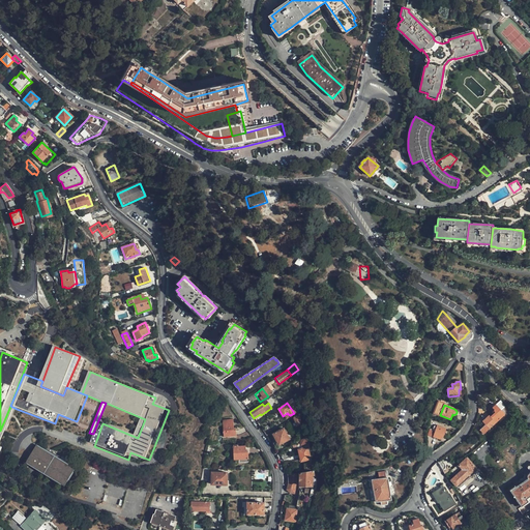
[(491,417),(496,423),(505,415),(496,405),(493,408),(495,411),(493,412),(494,414),(491,417)]
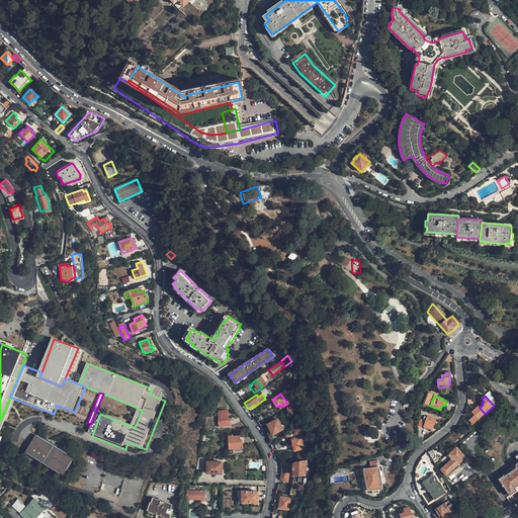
[(0,421),(0,433),(16,400),(10,397),(0,421)]
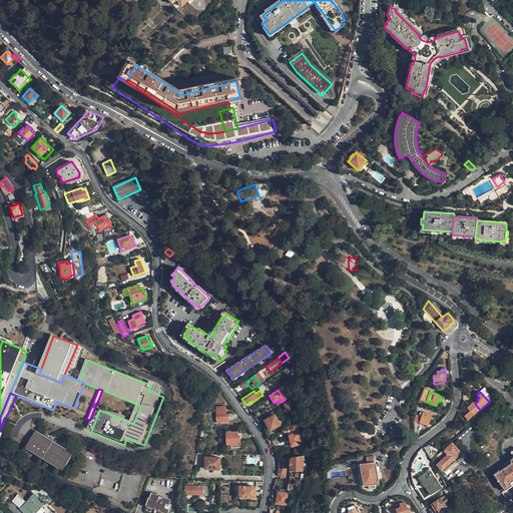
[(291,409),(290,399),(282,405),(286,412),(291,409)]
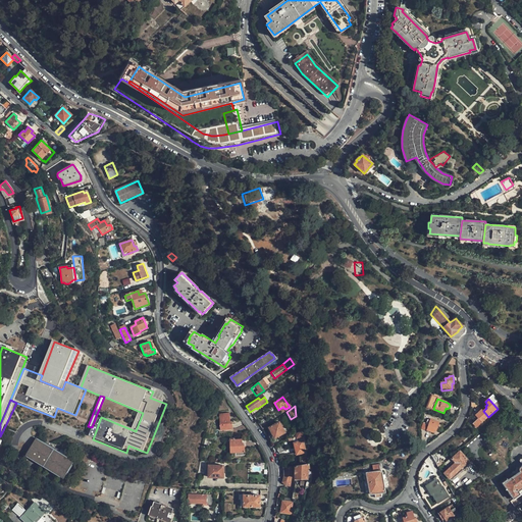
[(476,427),(488,417),(483,411),(481,409),(475,415),(478,419),(473,423),(476,427)]
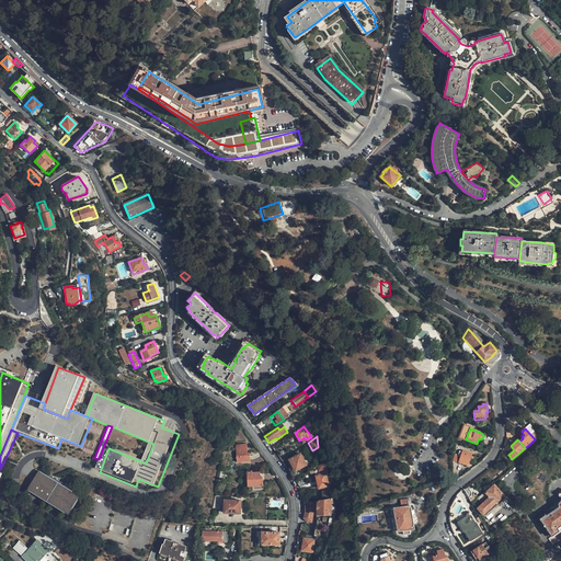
[(247,461),(245,456),(248,456),(247,444),(233,445),(236,462),(239,462),(247,461)]
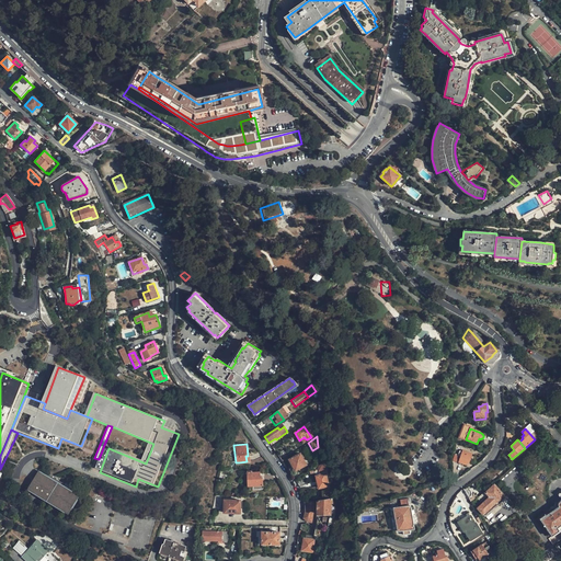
[(458,462),(461,453),(460,451),(458,457),(455,456),(453,461),(458,464),(458,462)]
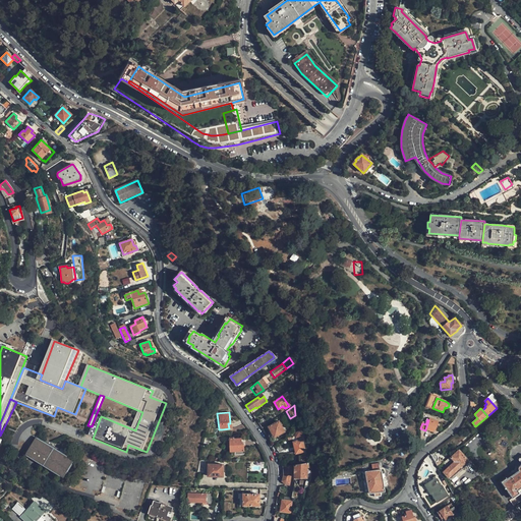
[(429,419),(428,420),(425,429),(432,432),(433,430),(435,431),(439,422),(429,419)]
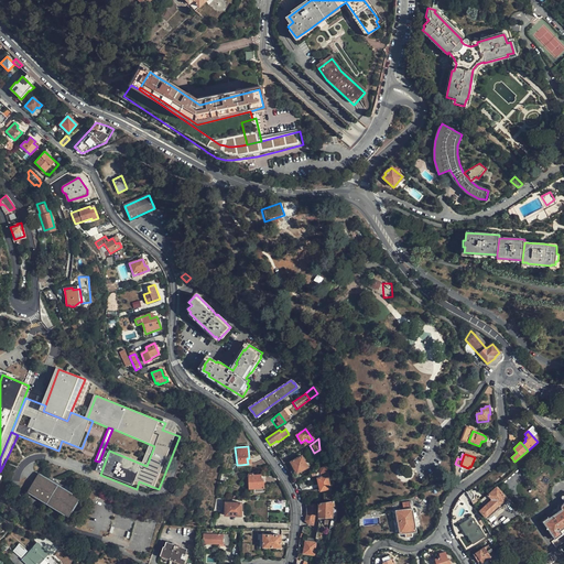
[(294,468),(289,472),(291,476),(296,473),(296,474),(307,467),(301,456),(291,463),(294,468)]
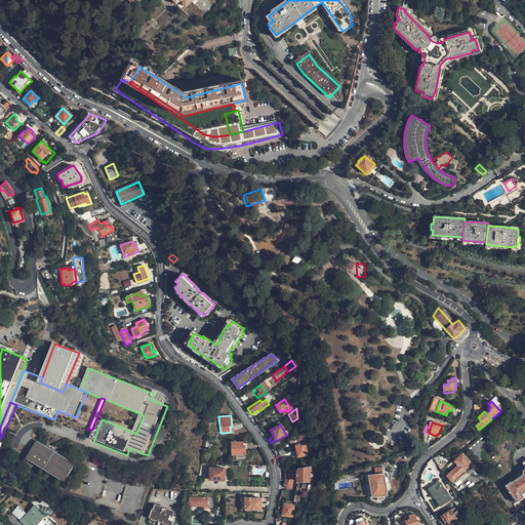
[(301,433),(293,438),(294,444),(297,443),(297,441),(299,440),(304,439),(305,439),(305,435),(301,433)]
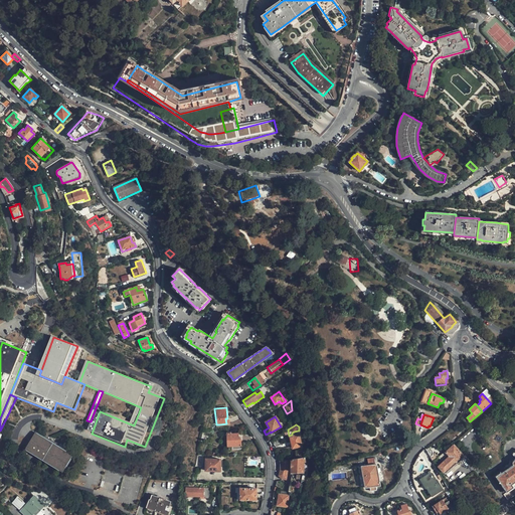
[(74,453),(35,430),(24,450),(63,472),(74,453)]
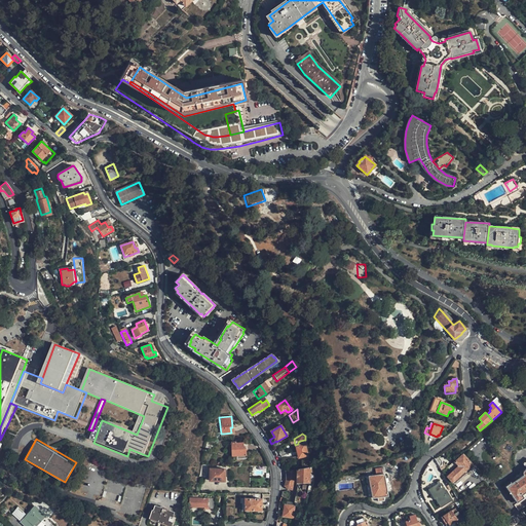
[(241,441),(237,441),(237,455),(251,455),(252,448),(250,447),(250,443),(242,443),(241,441)]
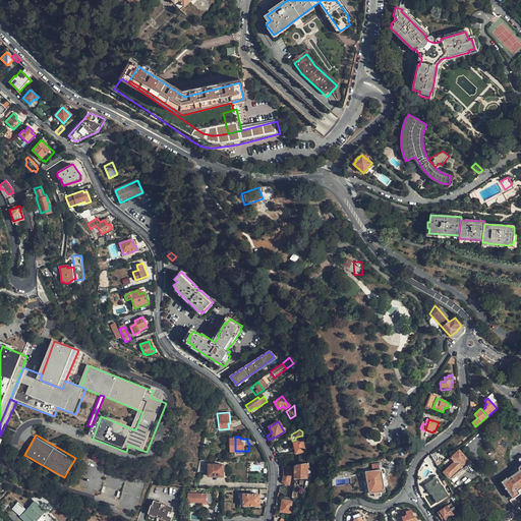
[(301,441),(296,442),(293,443),(295,454),(304,452),(301,441)]
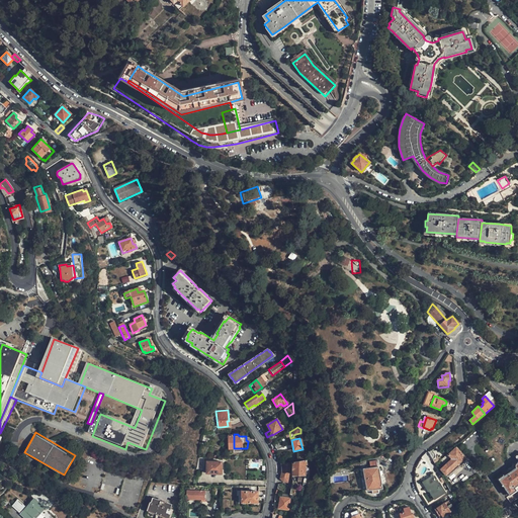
[(463,461),(466,458),(456,448),(448,454),(452,458),(441,469),(447,476),(458,465),(459,467),(464,462),(463,461)]
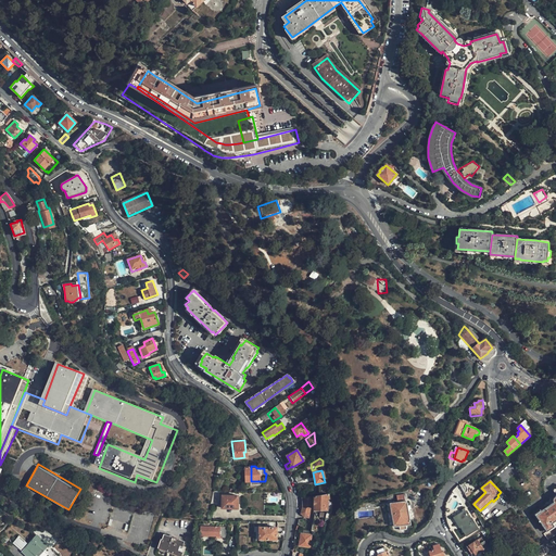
[(474,493),(468,497),(471,502),(477,497),(477,496),(474,493)]
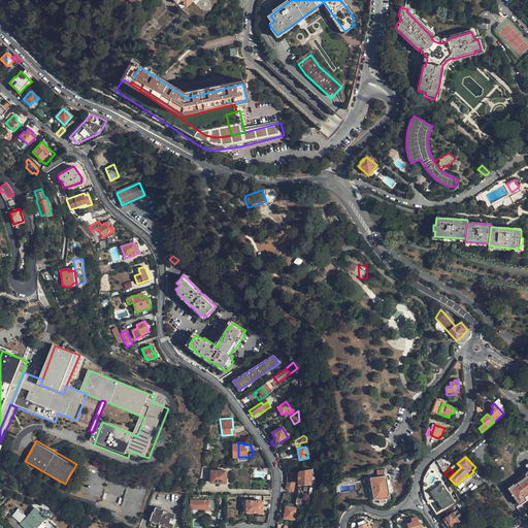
[(310,469),(305,470),(299,471),(300,485),(315,485),(310,469)]
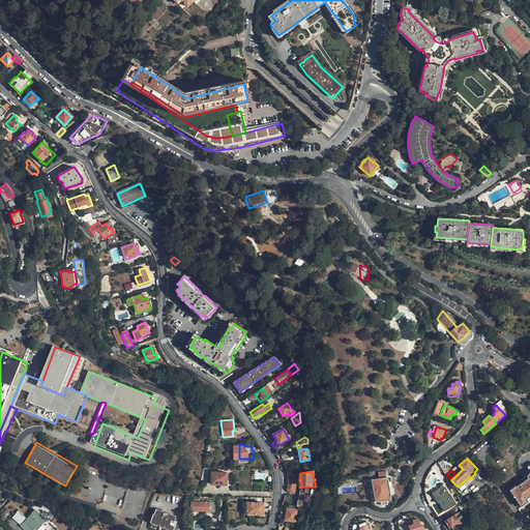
[(227,486),(227,473),(212,473),(211,484),(227,486)]
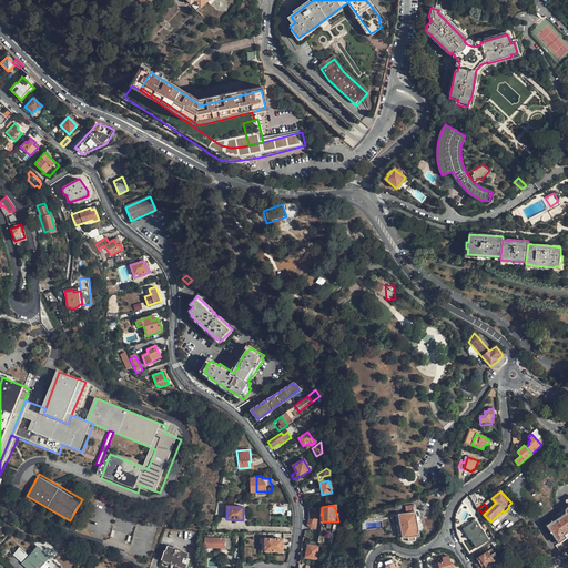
[(321,507),(308,509),(308,511),(308,515),(308,518),(306,525),(311,529),(315,530),(321,507)]
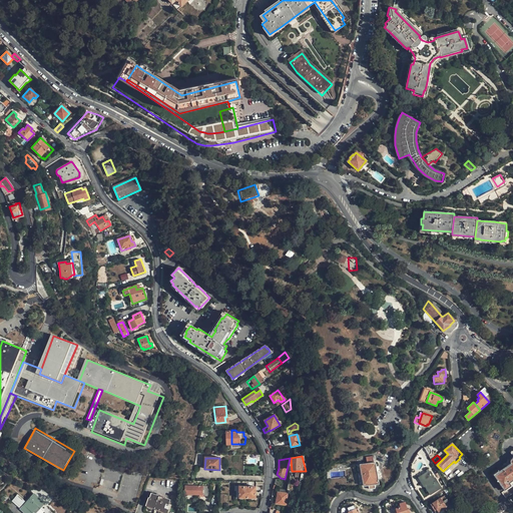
[(512,458),(512,460),(511,460),(510,461),(510,464),(499,472),(498,471),(493,475),(504,491),(512,486),(510,483),(512,480),(512,458)]
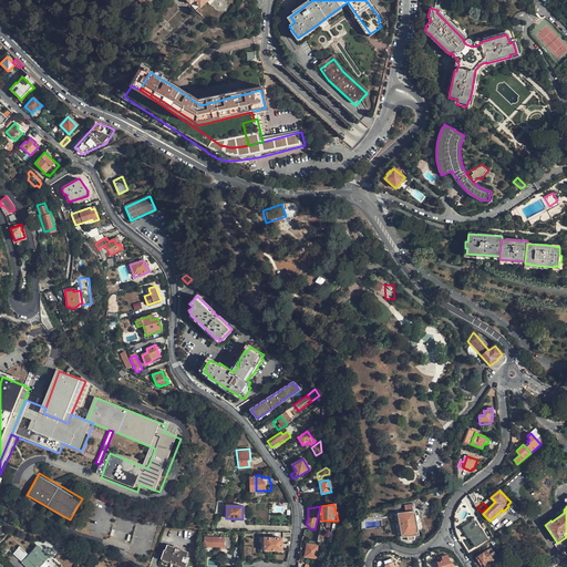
[(419,535),(414,512),(405,513),(399,515),(400,524),(402,538),(406,537),(408,542),(414,540),(414,536),(419,535)]
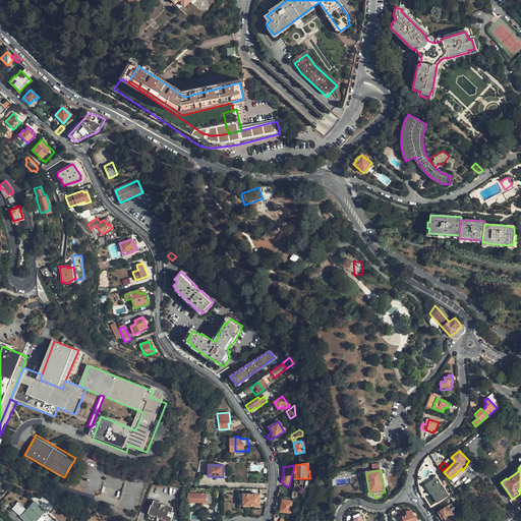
[(424,485),(435,479),(432,476),(423,483),(424,485)]
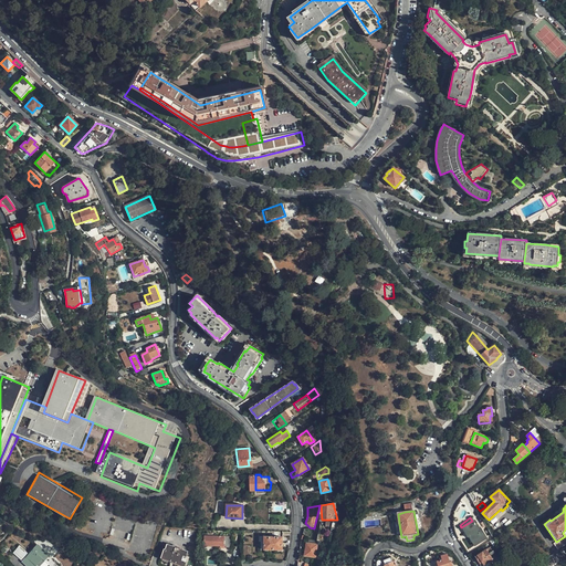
[(479,531),(472,521),(461,527),(468,536),(469,536),(474,546),(486,538),(481,530),(479,531)]
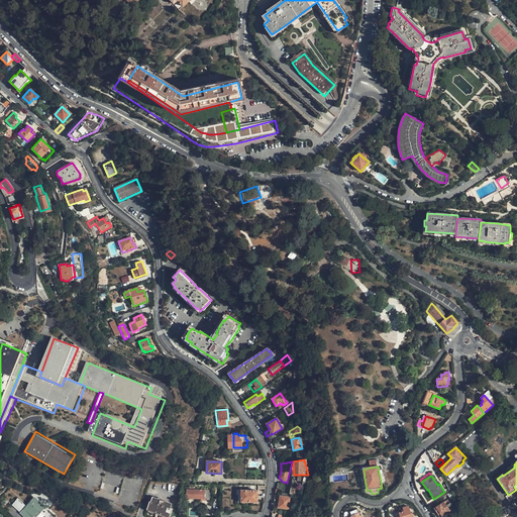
[(452,494),(460,488),(456,483),(449,488),(452,494)]
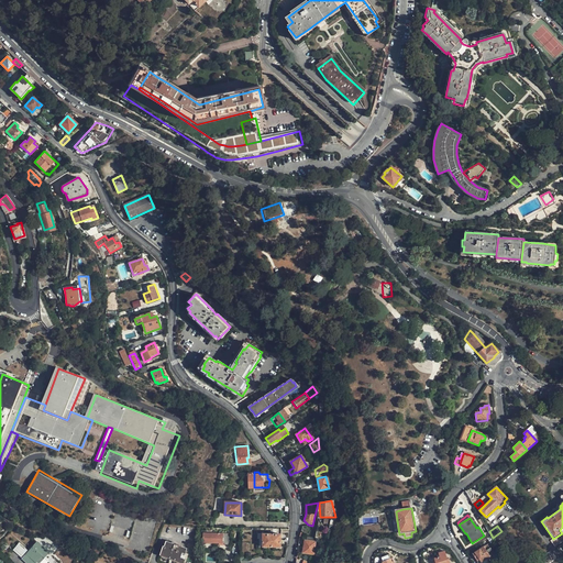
[(48,547),(52,542),(43,533),(37,540),(54,553),(57,549),(54,547),(52,550),(48,547)]
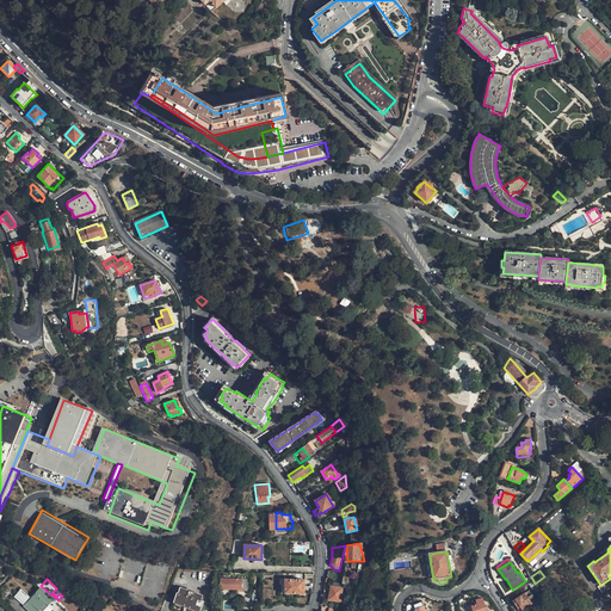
[(241,588),(241,580),(222,579),(221,588),(241,588)]
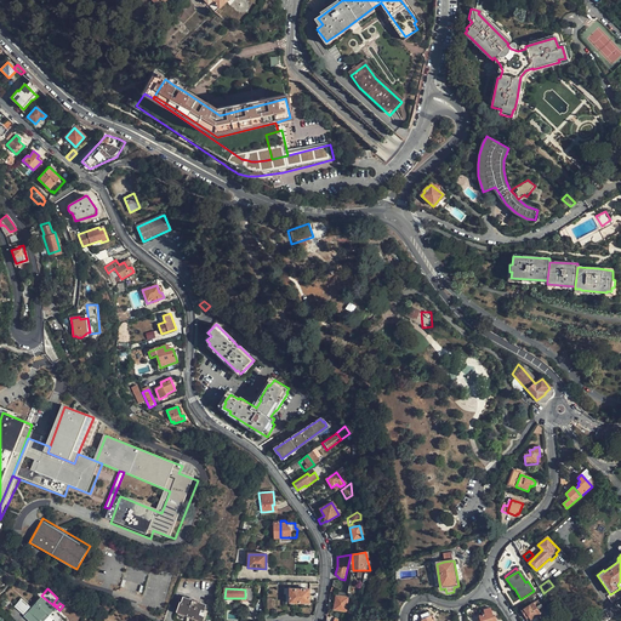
[(309,603),(309,590),(290,588),(290,602),(309,603)]
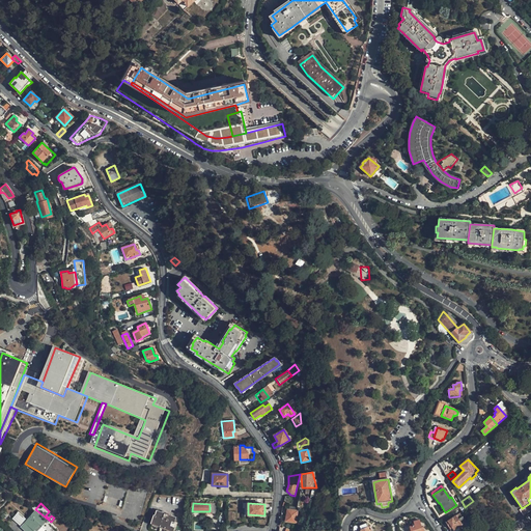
[(298,521),(299,510),(287,508),(287,515),(286,520),(298,521)]
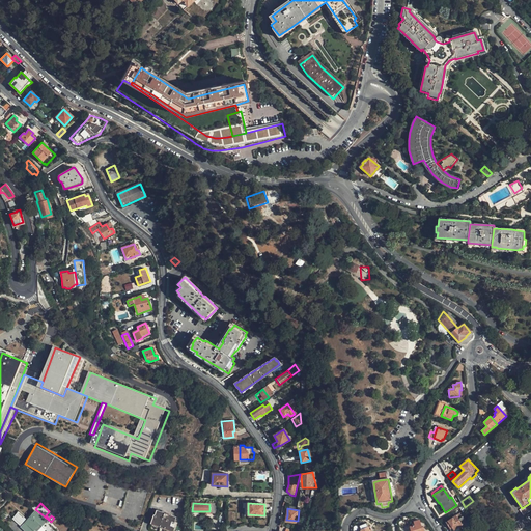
[(22,527),(26,530),(35,530),(34,530),(39,524),(43,527),(43,526),(48,521),(36,511),(22,527)]
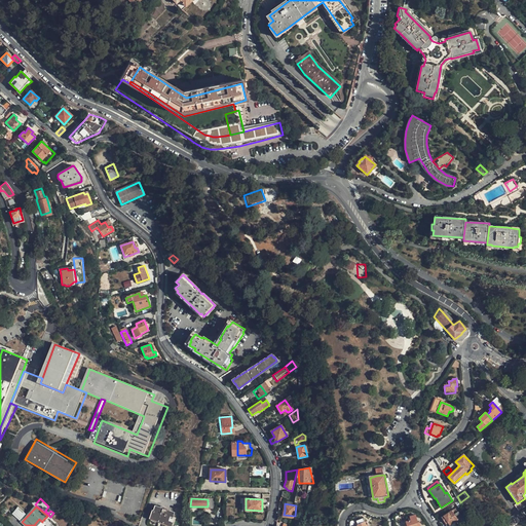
[(172,525),(173,525),(176,519),(175,518),(176,514),(157,506),(155,512),(152,519),(172,525)]
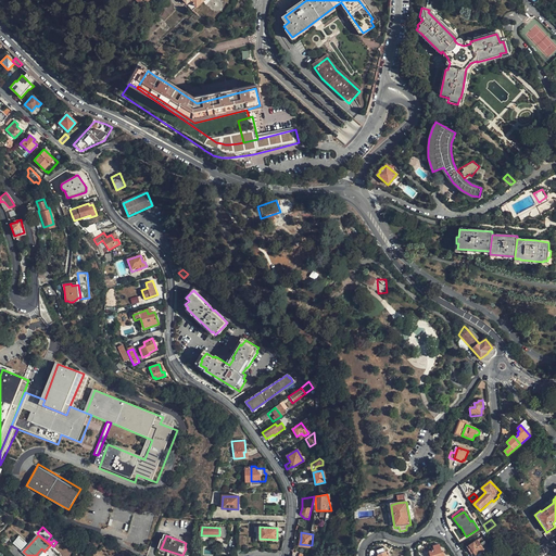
[(468,545),(475,555),(480,552),(488,547),(481,538),(477,541),(477,540),(468,545)]
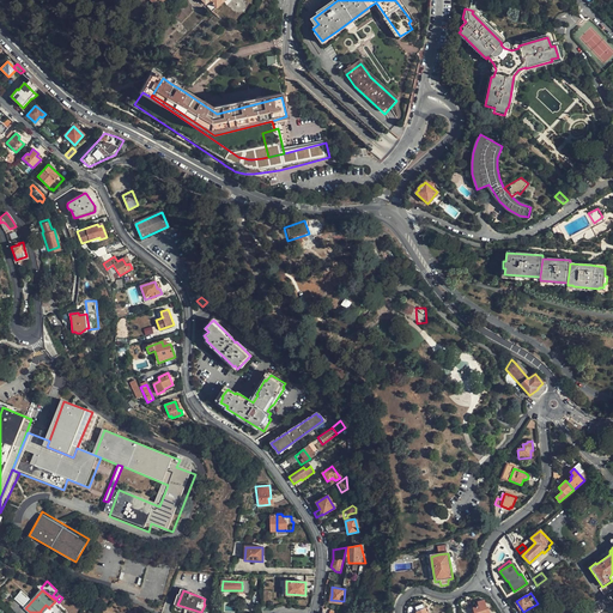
[(489,612),(489,608),(486,610),(484,600),(477,602),(478,607),(468,611),(468,612),(489,612)]
